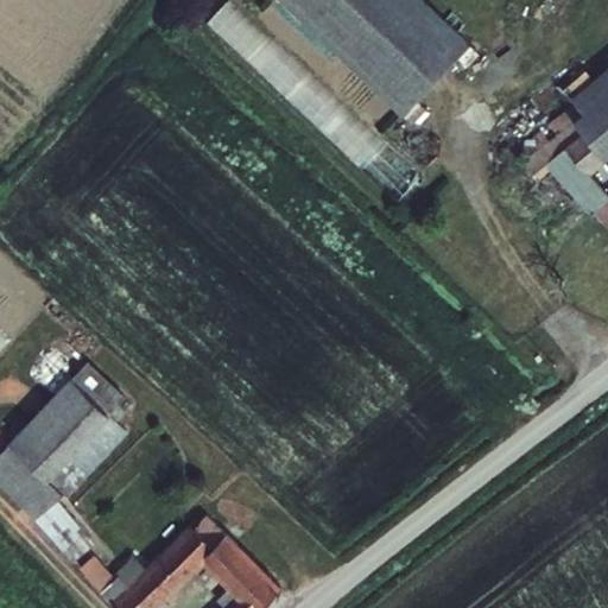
[(239,0),(226,0),(206,21),(393,203),(419,177),(367,126),(388,105),(344,62),(340,68),(354,81),(339,96),(239,0)]
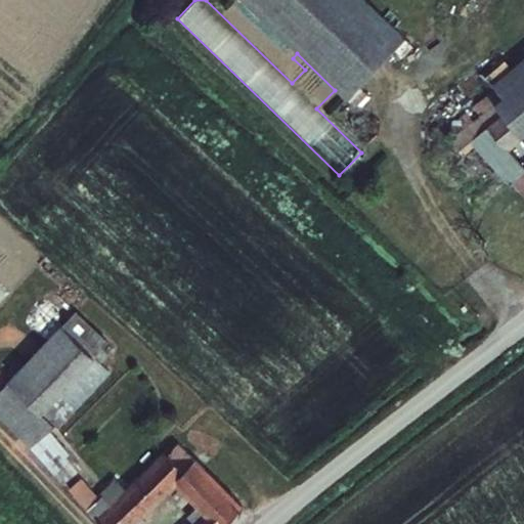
[(251,0),(351,93),(407,33),(373,0),(251,0)]
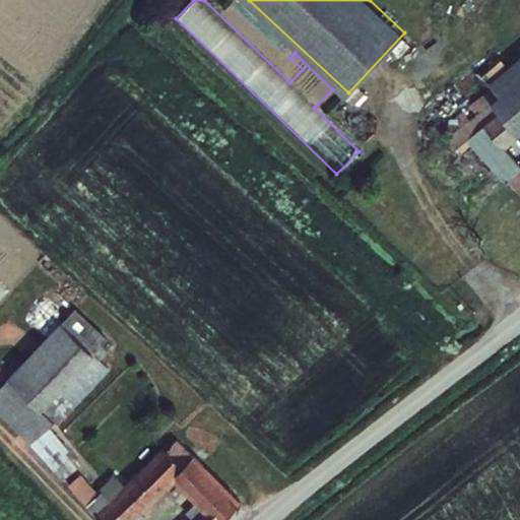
[(519,48),(503,63),(516,78),(505,88),(519,104),(519,48)]
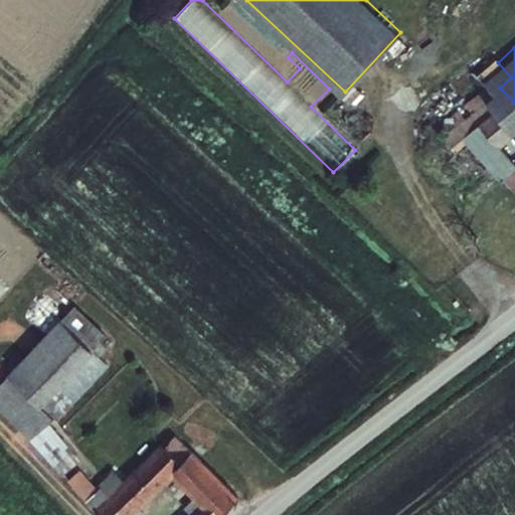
[(451,130),(500,88),(511,77),(498,62),(437,116),(451,130)]
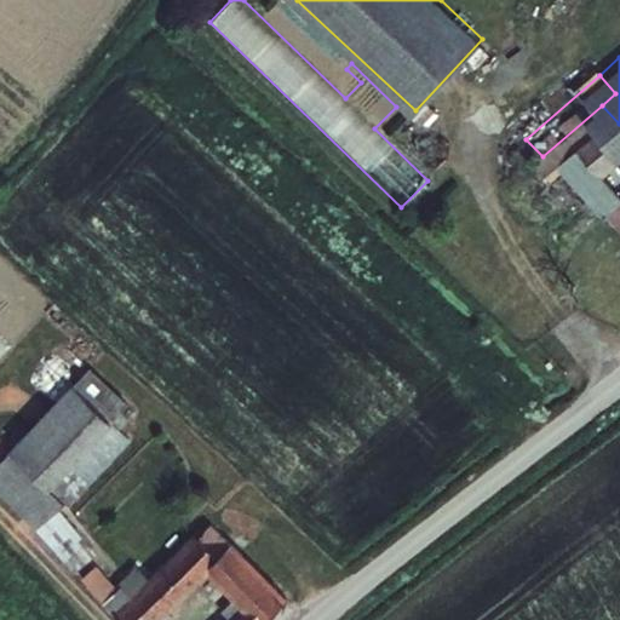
[(608,164),(619,153),(619,124),(602,105),(543,156),(572,187),(585,176),(601,193),(619,176),(608,164)]
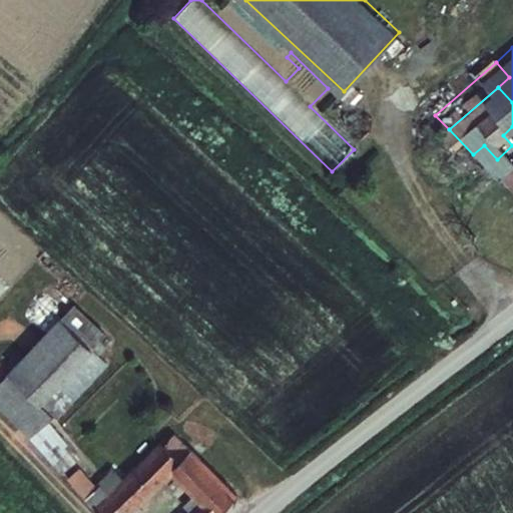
[(512,145),(497,159),(508,170),(512,167),(512,145)]
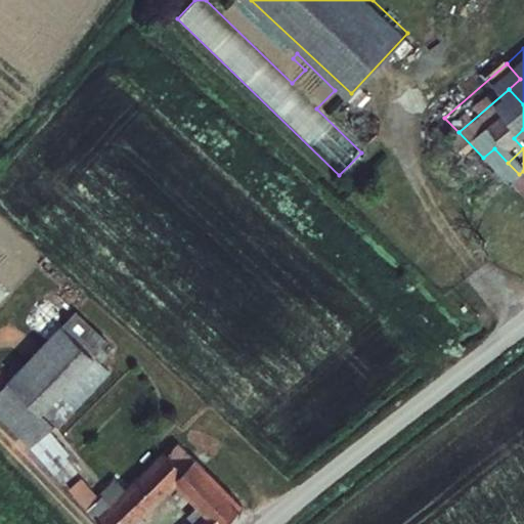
[(70,311),(103,341),(116,329),(82,298),(70,311)]
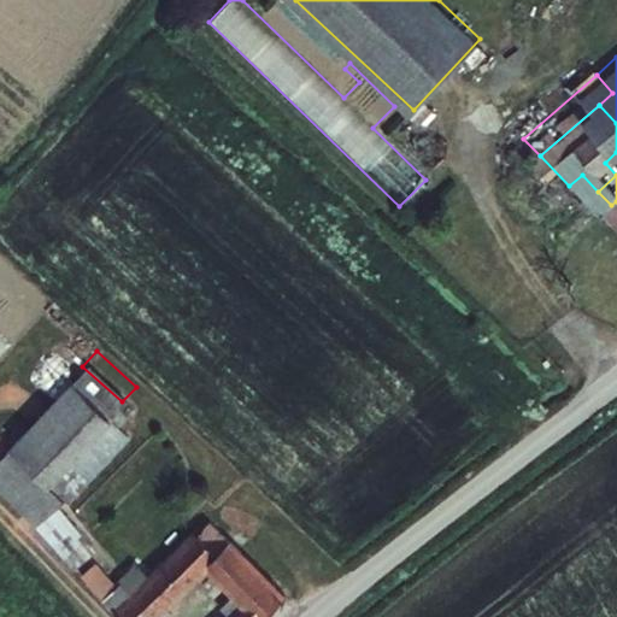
[(59,470),(122,401),(82,366),(21,435),(59,470)]
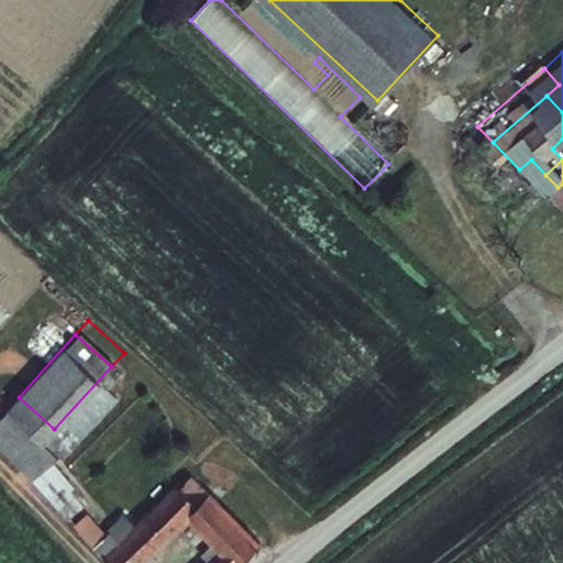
[(133,390),(153,370),(129,348),(124,353),(111,366),(54,429),(31,454),(72,498),(87,481),(59,452),(123,382),(133,390)]
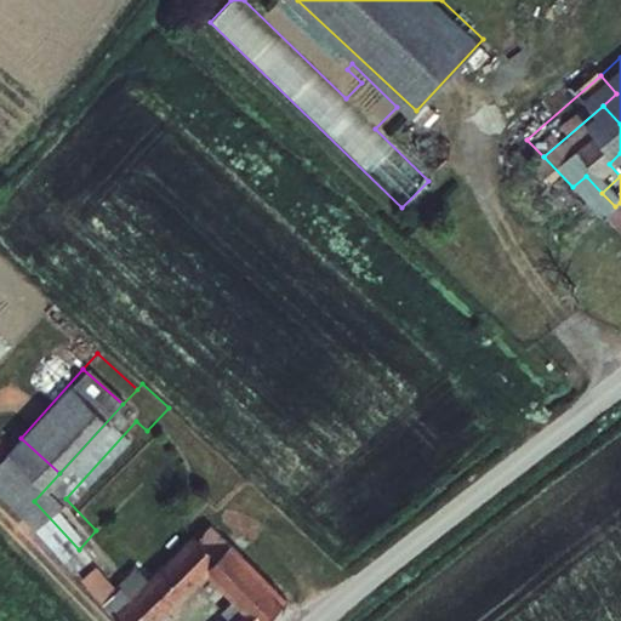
[(60,473),(21,438),(0,462),(0,465),(34,501),(60,473)]
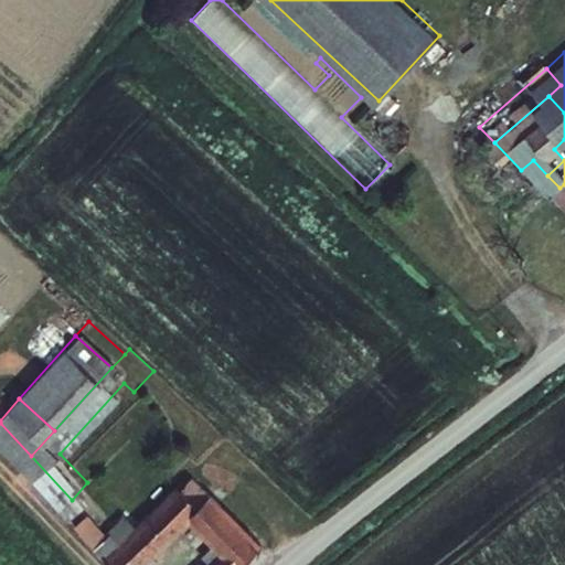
[(199,471),(160,508),(147,494),(119,520),(100,500),(85,514),(134,564),(246,564),(278,534),(266,521),(252,508),(236,491),(224,479),(222,476),(212,486),(199,471)]
